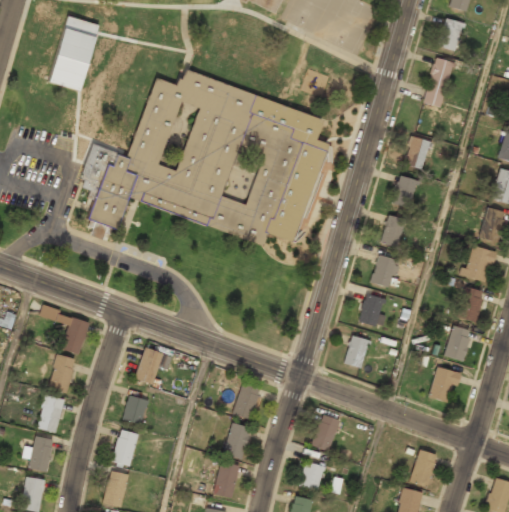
[(466,11),(469,0),(450,0),(449,5),(466,11)]
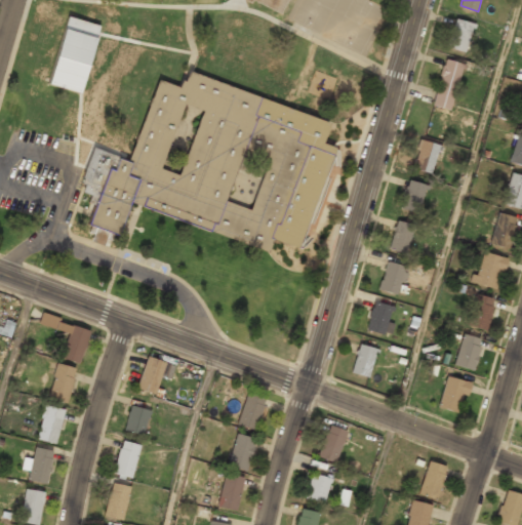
[(102,26),(68,16),(50,85),(85,93),(102,26)]
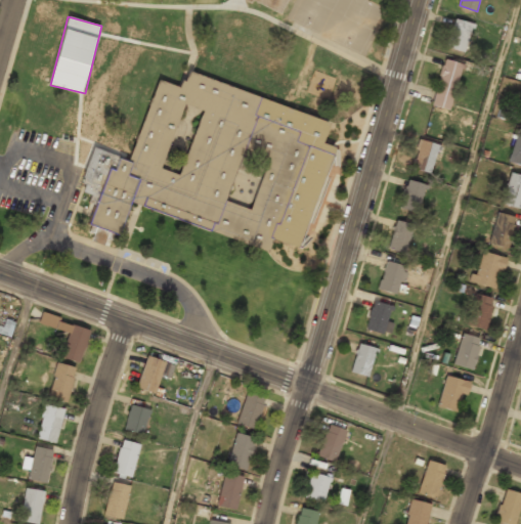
[(475,23),(458,17),(450,47),(468,51),(475,23)]
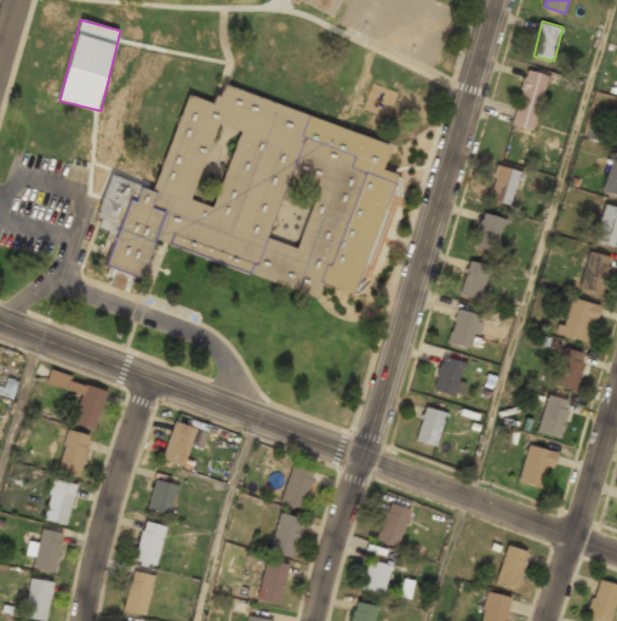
[(549,75),(529,69),(514,124),(535,130),(549,75)]
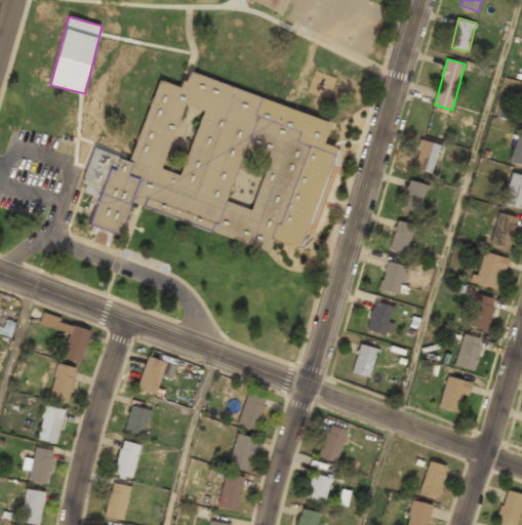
[(332,120),(189,74),(184,87),(159,79),(132,161),(95,149),(82,192),(98,197),(88,226),(121,237),(131,206),(271,251),(274,241),(304,250),(336,148),(324,144),(332,120)]
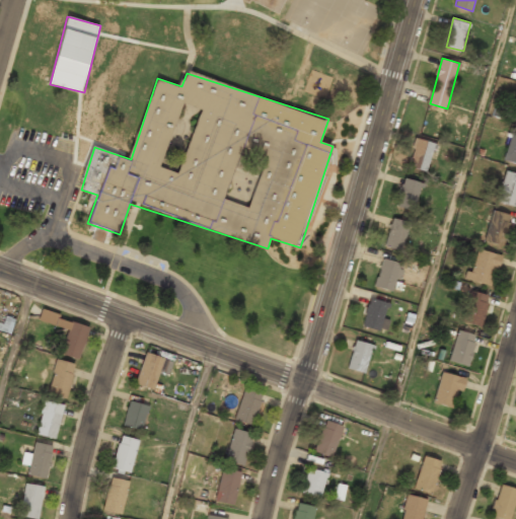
[(515,129),(507,159),(515,161),(515,129)]
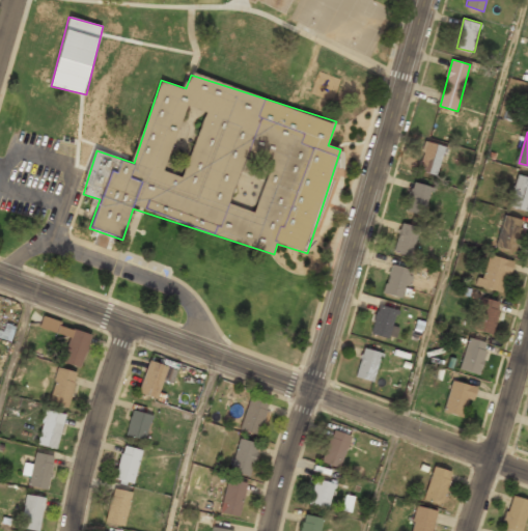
[(437,175),(447,146),(429,140),(418,169),(437,175)]
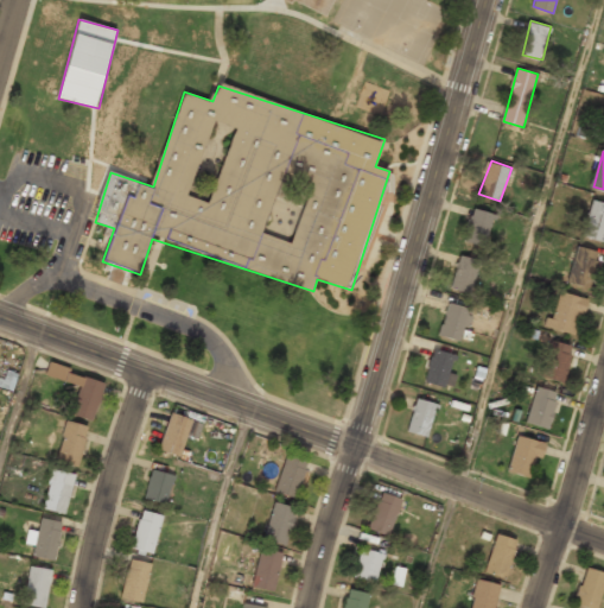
[(603,201),(596,200),(586,236),(603,241),(603,201)]
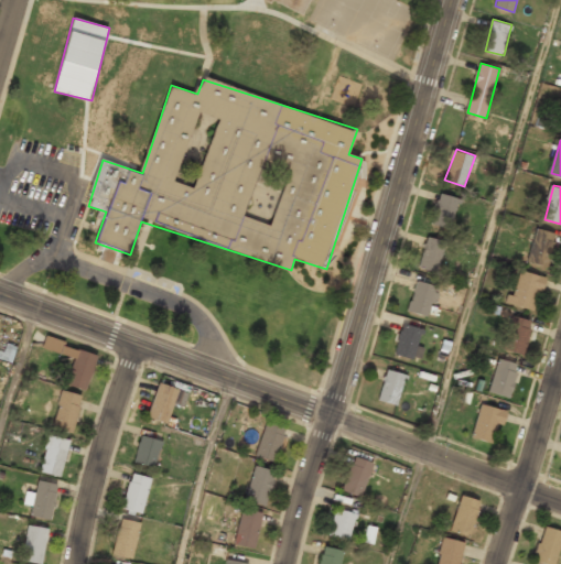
[(460,197),(441,194),(434,225),(454,228),(460,197)]
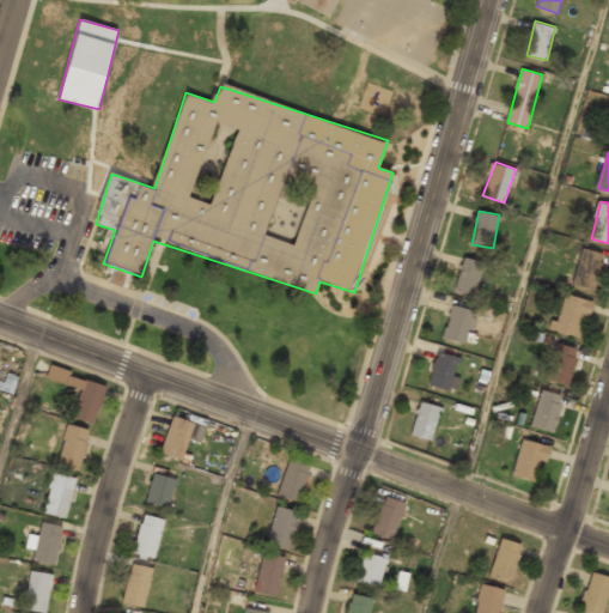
[(577,286),(600,290),(606,253),(582,249),(577,286)]
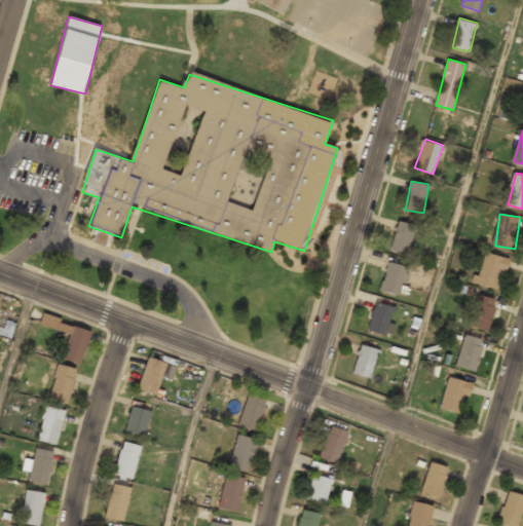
[(391,249),(408,254),(418,226),(401,221),(391,249)]
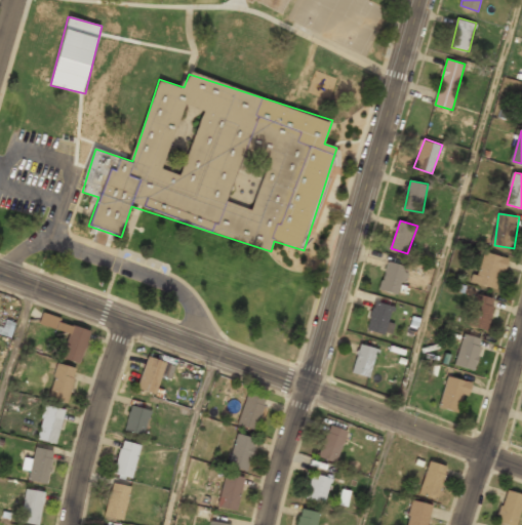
[(499,290),(511,258),(483,249),(473,280),(499,290)]
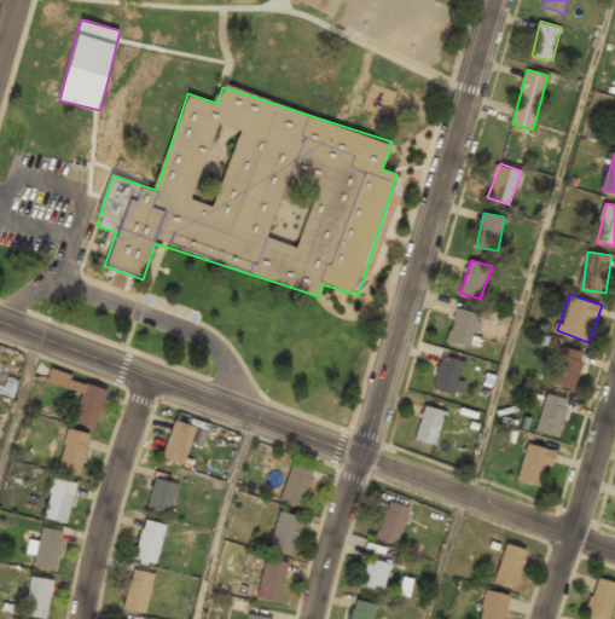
[(485,316),(459,307),(450,340),(475,347),(485,316)]
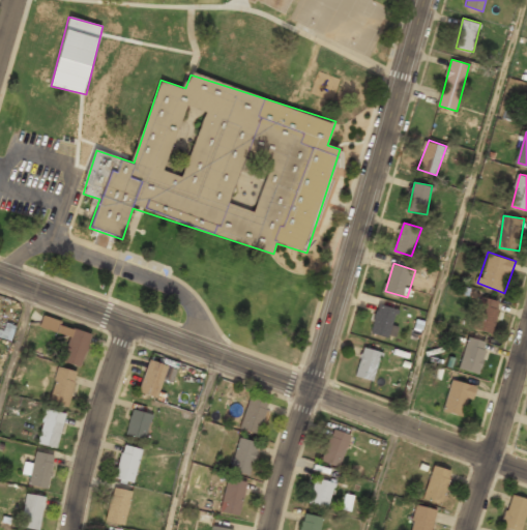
[(475,328),(494,332),(502,301),(484,296),(475,328)]
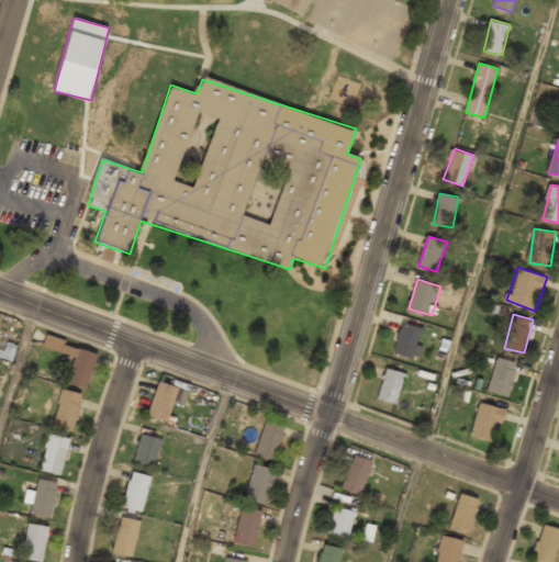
[(425,326),(403,321),(397,353),(418,358),(425,326)]
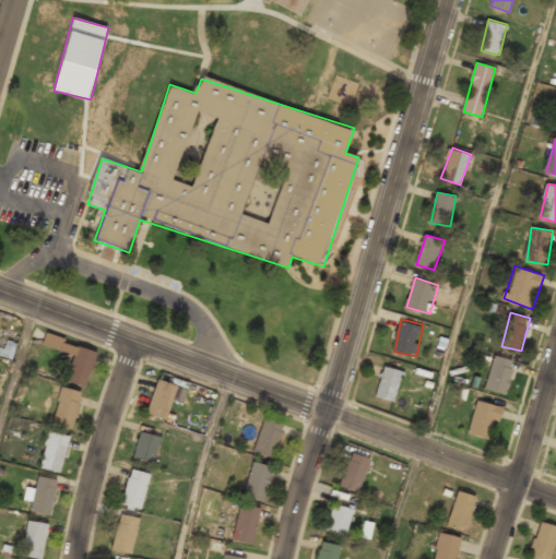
[(87,387),(99,351),(48,334),(45,346),(75,355),(68,380),(87,387)]
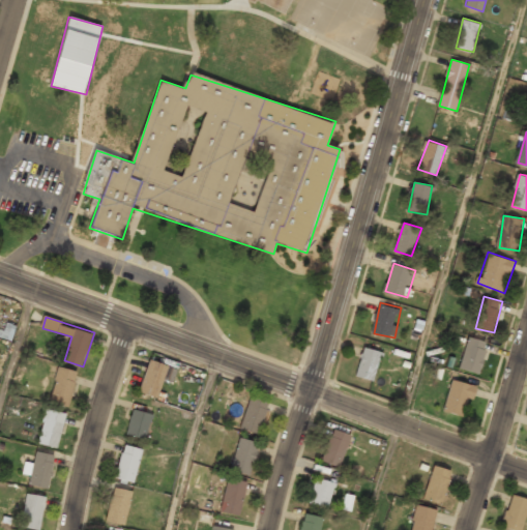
[(461,366),(480,373),(490,342),(470,336),(461,366)]
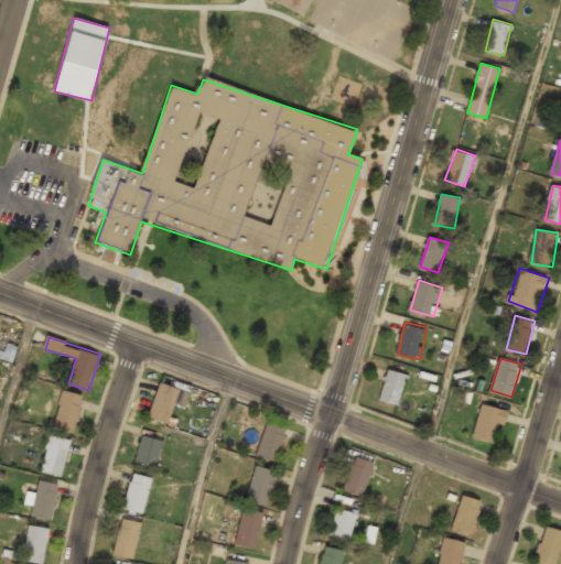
[(379,401),(399,407),(408,376),(389,369),(379,401)]
